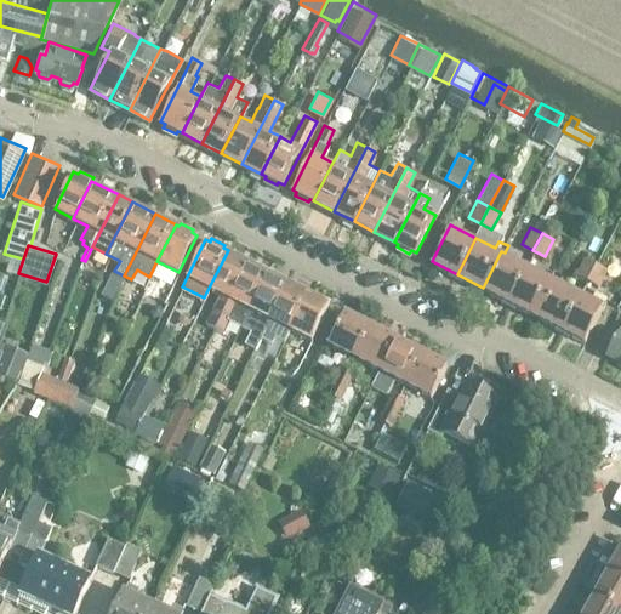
[(205,320),(215,325),(248,261),(228,250),(209,288),(218,293),(205,320)]
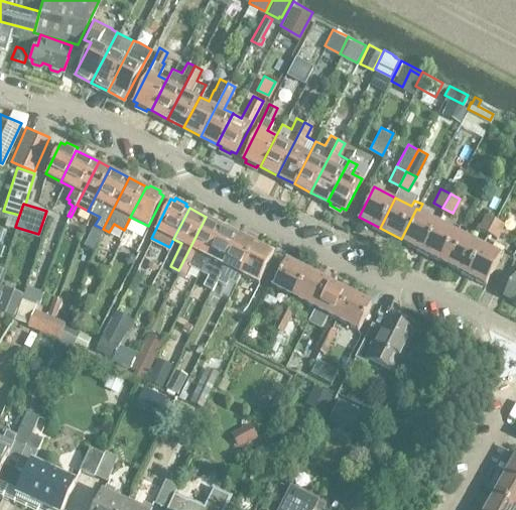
[(401,239),(422,249),(437,219),(419,210),(416,209),(401,239)]
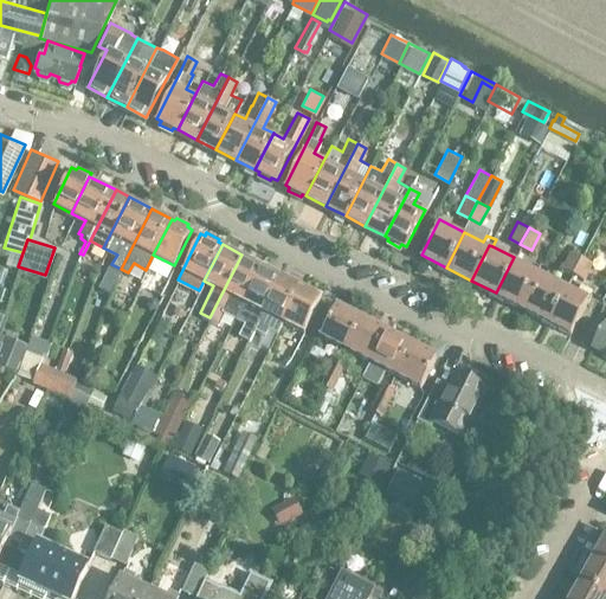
[(561,264),(572,270),(581,255),(569,248),(561,264)]
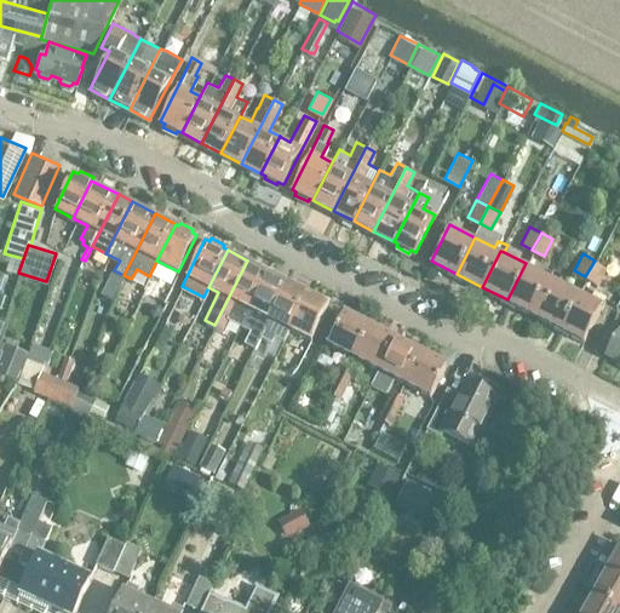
[(247,261),(214,325),(223,330),(229,318),(240,324),(268,270),(247,261)]
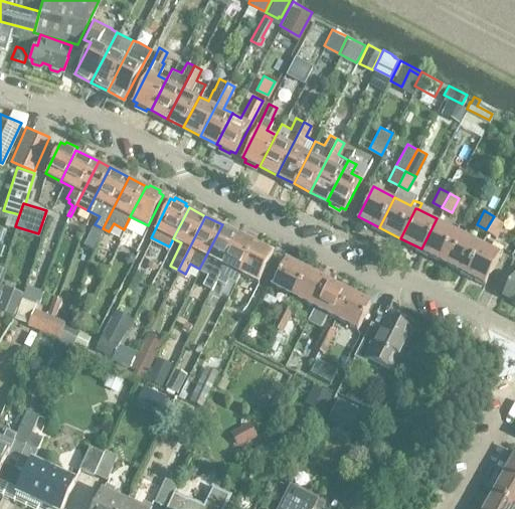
[(494,216),(486,229),(496,234),(503,221),(494,216)]
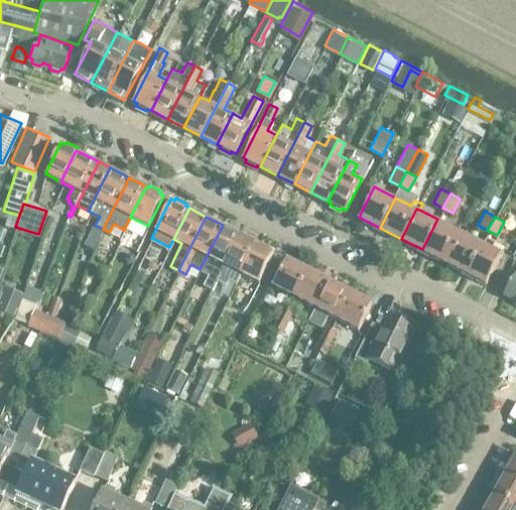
[(459,230),(437,219),(422,249),(443,260),(459,230)]
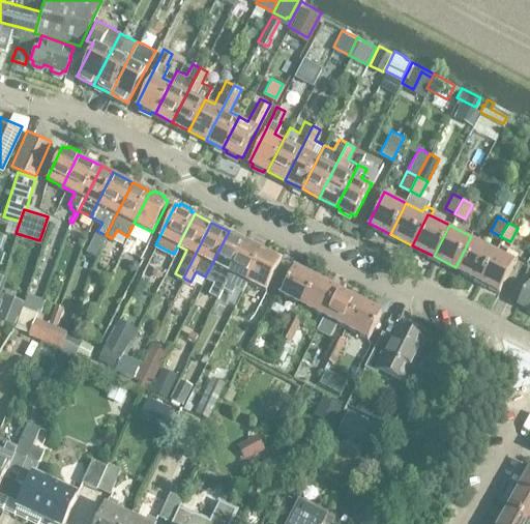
[(218,295),(223,286),(246,240),(229,231),(205,277),(214,281),(209,290),(218,295)]
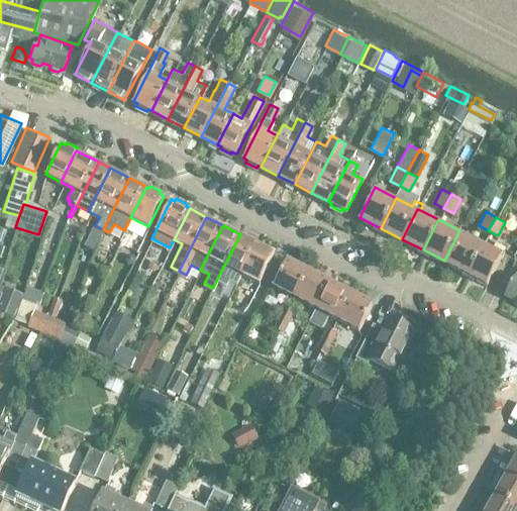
[(481,241),(459,230),(444,261),(466,272),(481,241)]
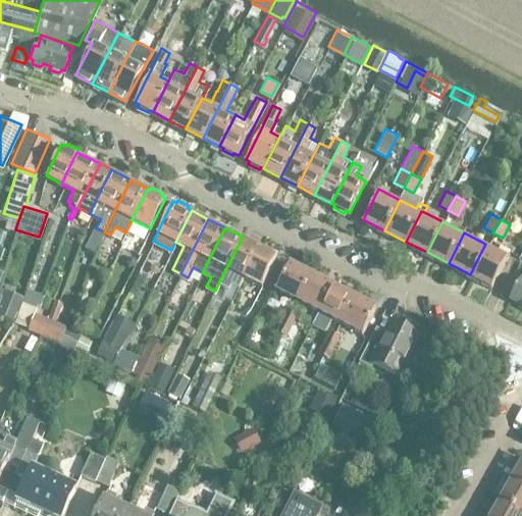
[(243,276),(244,276),(259,245),(243,237),(219,281),(228,287),(230,280),(239,285),(243,276)]
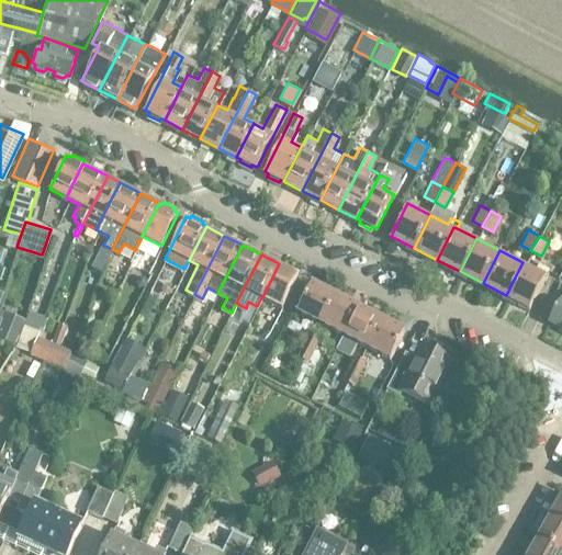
[(281,264),(279,263),(262,297),(281,306),(298,273),(292,271),(294,268),(282,262),(281,264)]
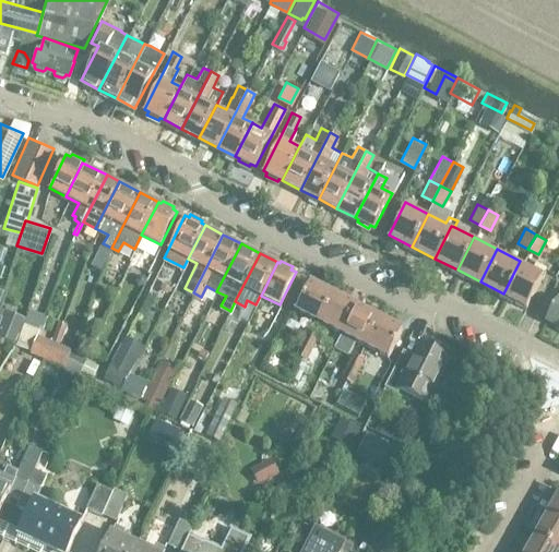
[(543,273),(520,261),(503,294),(525,306),(543,273)]
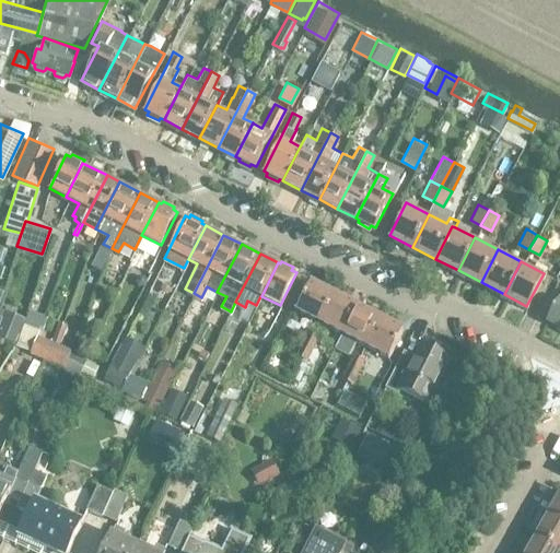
[(295,308),(318,320),(334,291),(311,279),(295,308)]
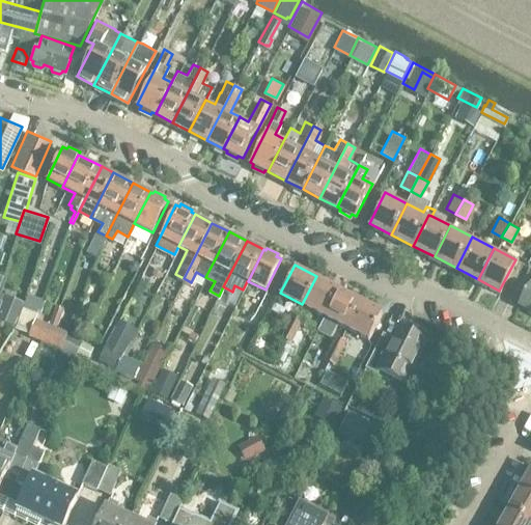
[(530,275),(530,278),(518,302),(530,308),(530,275)]
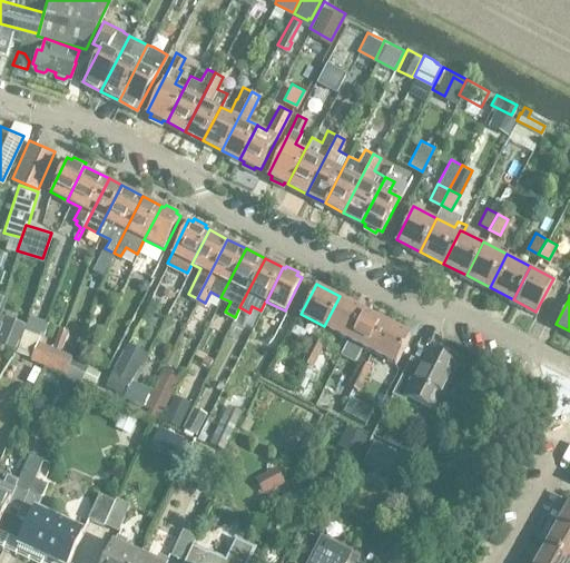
[(347,338),(363,308),(340,296),(324,326),(347,338)]
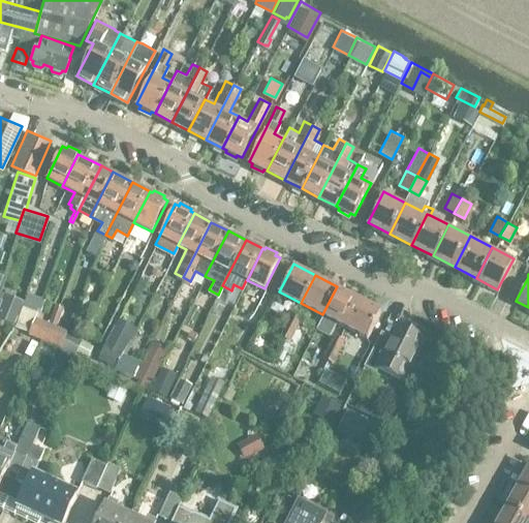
[(344,326),(359,298),(337,286),(322,314),(344,326)]
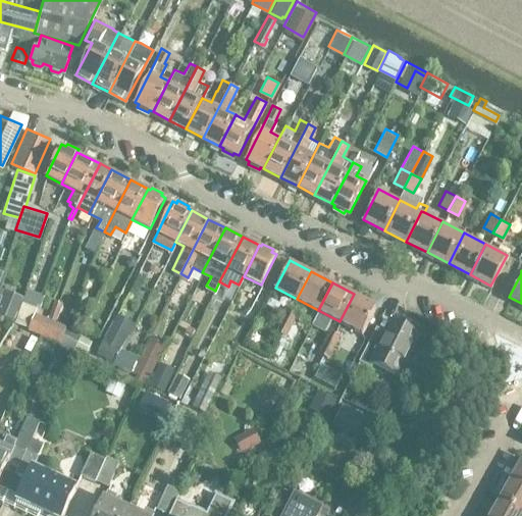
[(27,285),(22,298),(40,302),(43,289),(27,285)]
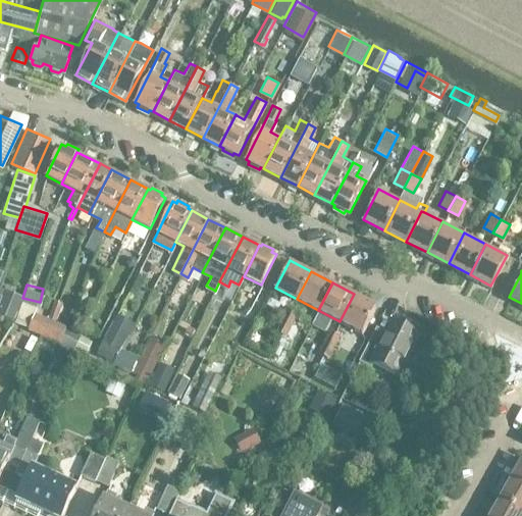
[(2,293),(0,297),(0,311),(12,317),(19,299),(2,293)]
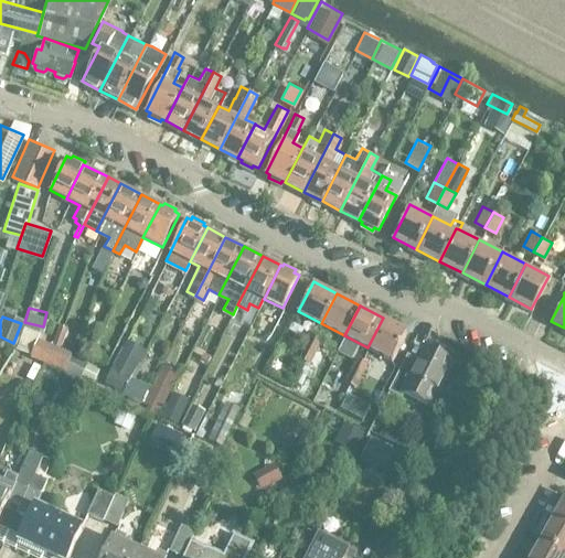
[(406,329),(383,318),(368,347),(391,360),(406,329)]
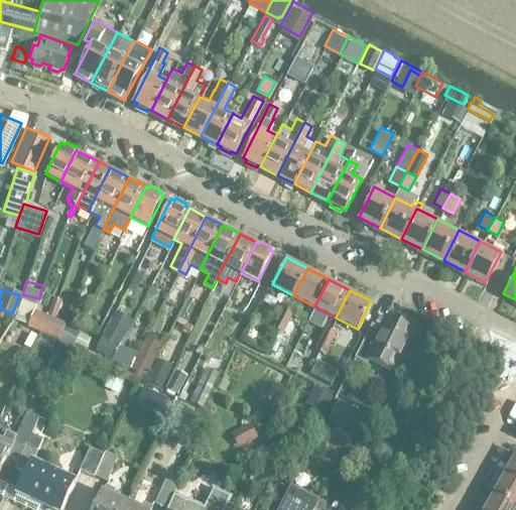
[(41,330),(54,294),(47,312),(37,307),(39,302),(34,301),(26,322),(41,330)]
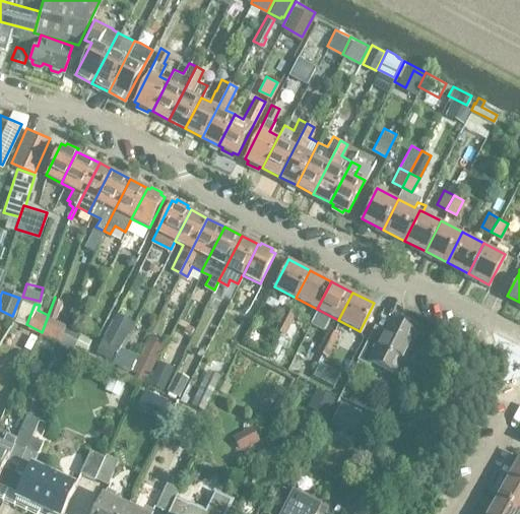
[(42,332),(56,338),(64,321),(54,317),(61,299),(55,297),(42,332)]
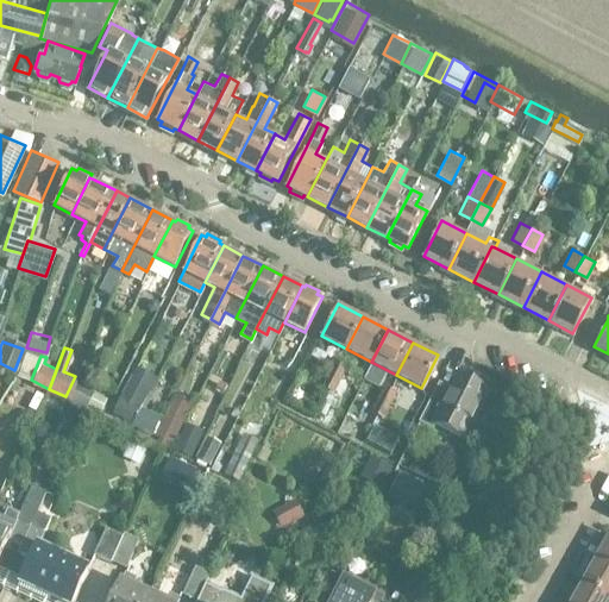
[(31,380),(41,356),(25,350),(17,372),(31,380)]
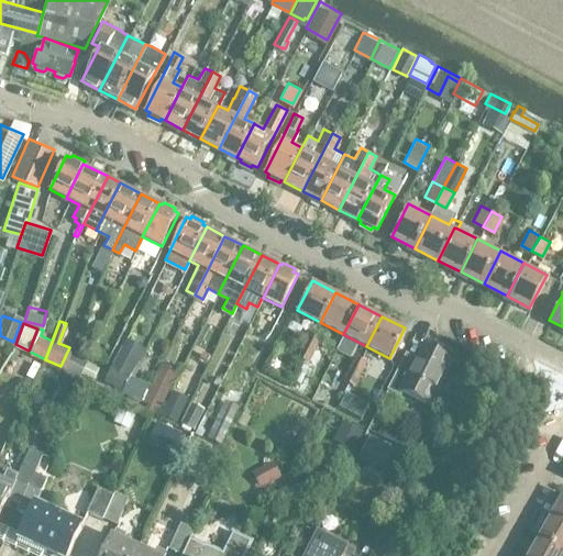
[(304,342),(313,347),(320,335),(309,331),(304,342)]
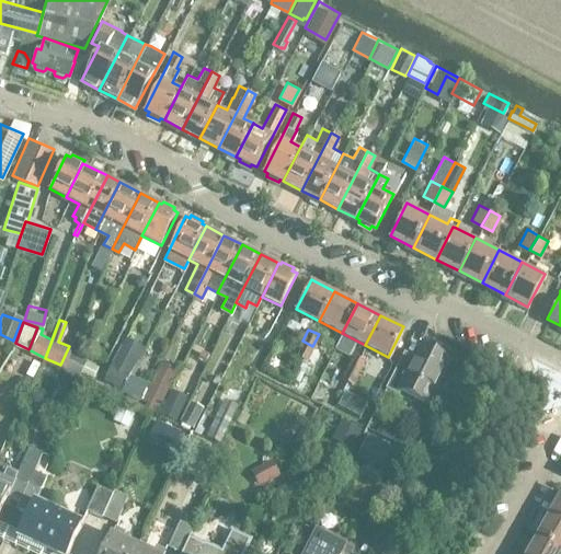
[(307,358),(312,346),(302,341),(296,353),(307,358)]
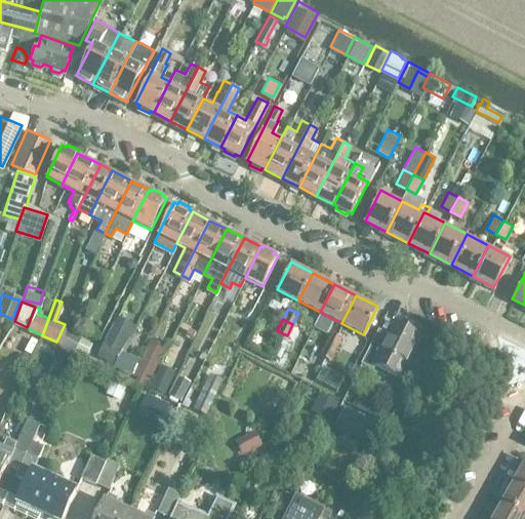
[(113,363),(113,364),(128,333),(131,328),(113,320),(97,353),(114,361),(113,363)]
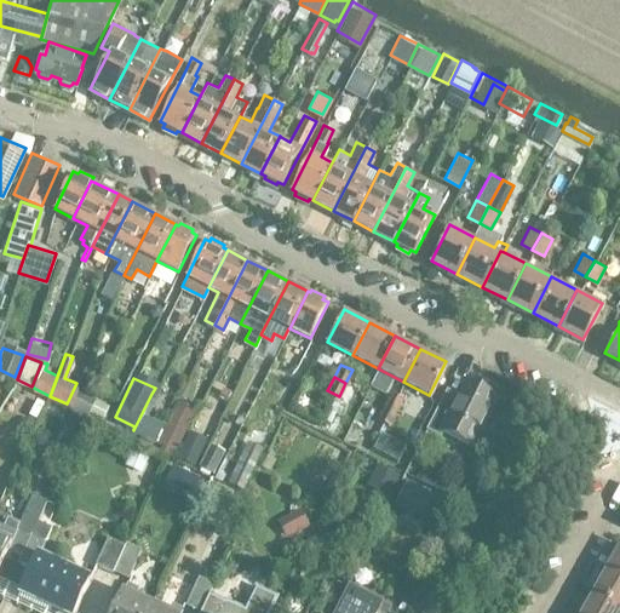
[(447,384),(426,425),(440,433),(442,428),(471,444),(472,440),(484,447),(494,428),(482,422),(495,394),(466,379),(460,391),(447,384)]
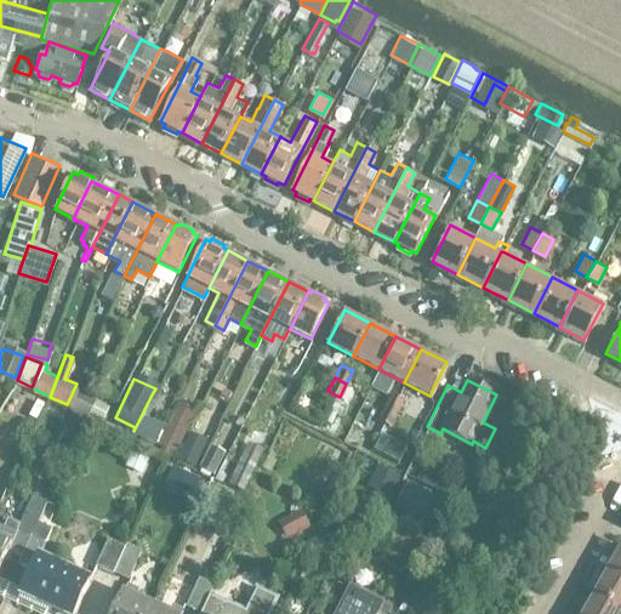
[(84,413),(93,394),(78,387),(79,385),(77,384),(67,404),(84,413)]
